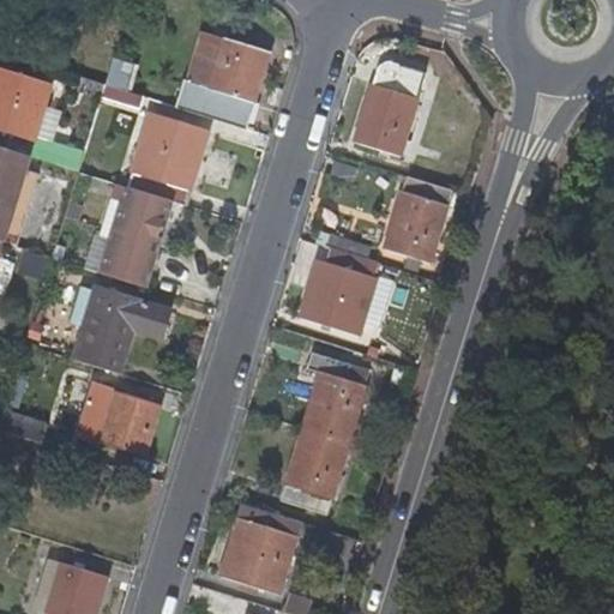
[(210,90),(226,38),(202,31),(186,83),(210,90)]
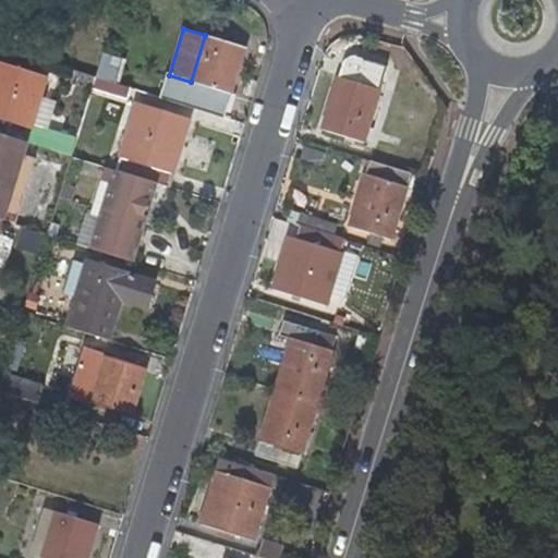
[(191,82),(169,75),(167,74),(160,97),(225,117),(245,47),(205,35),(191,82)]
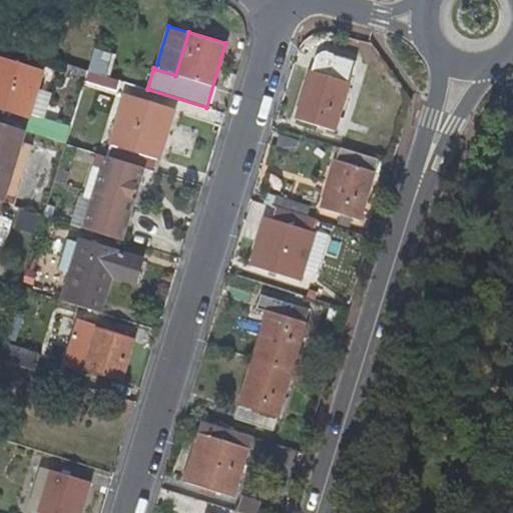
[(112,54),(93,48),(87,70),(106,76),(112,54)]
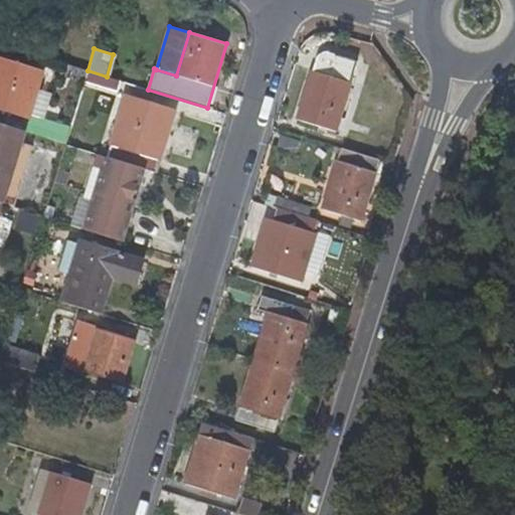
[(317,123),(329,127),(337,130),(359,61),(328,51),(326,50),(325,50),(323,51),(322,51),(320,53),(319,56),(300,118),(317,123)]
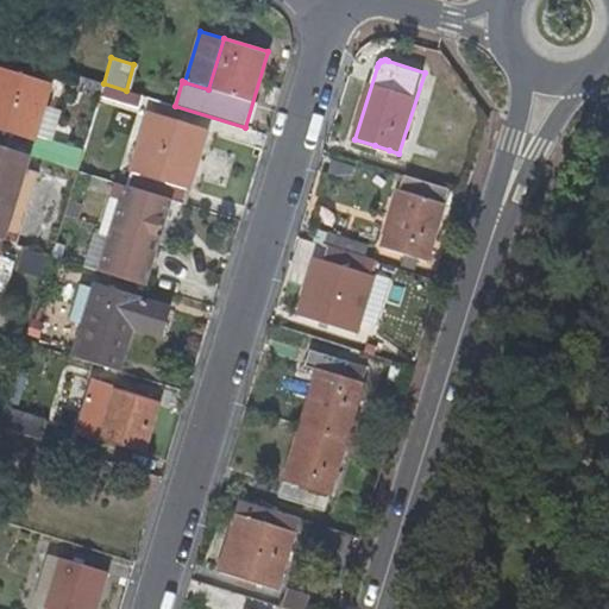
[(0,68),(0,144),(18,150),(30,155),(76,169),(77,170),(83,151),(35,136),(51,83),(0,68)]
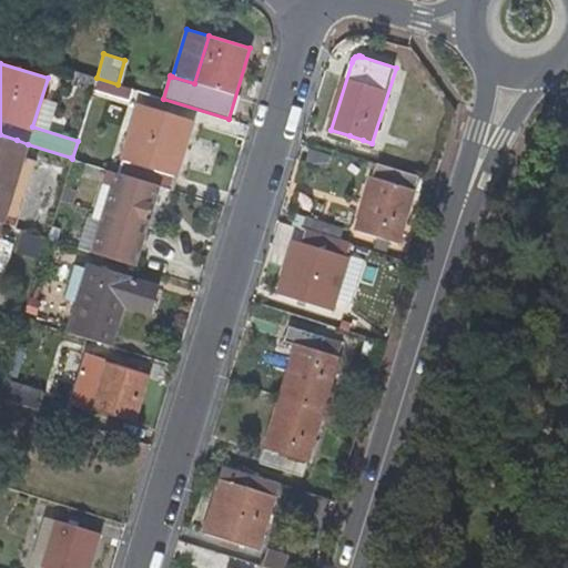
[(72,83),(93,90),(93,89),(97,78),(77,71),(72,83)]
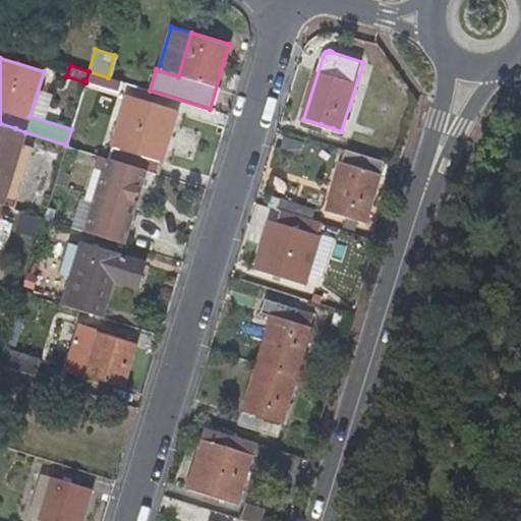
[(117,92),(120,81),(108,77),(89,71),(85,81),(117,92)]
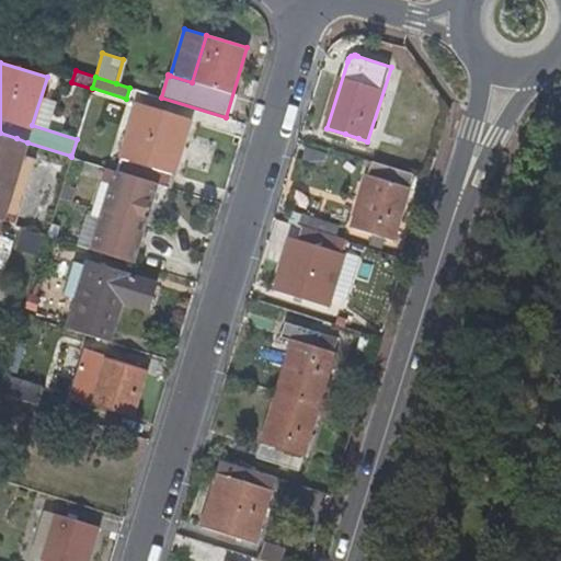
[(138,105),(117,171),(170,187),(190,121),(138,105)]
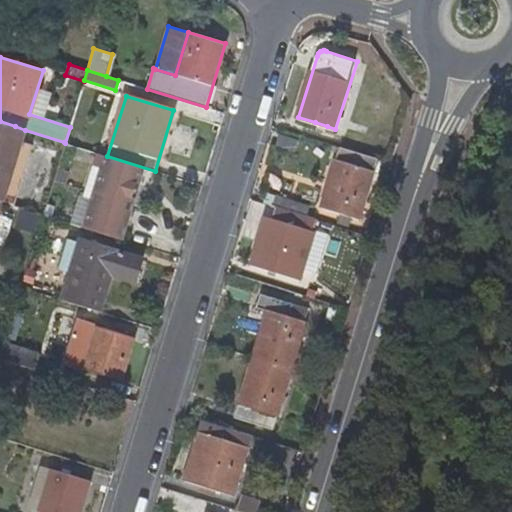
[(21,141),(25,130),(15,126),(0,121),(0,200),(3,201),(21,141)]
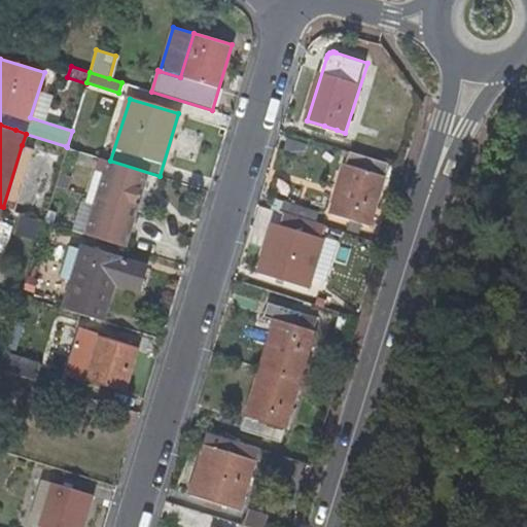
[(337,130),(324,126),(320,138),(334,142),(337,130)]
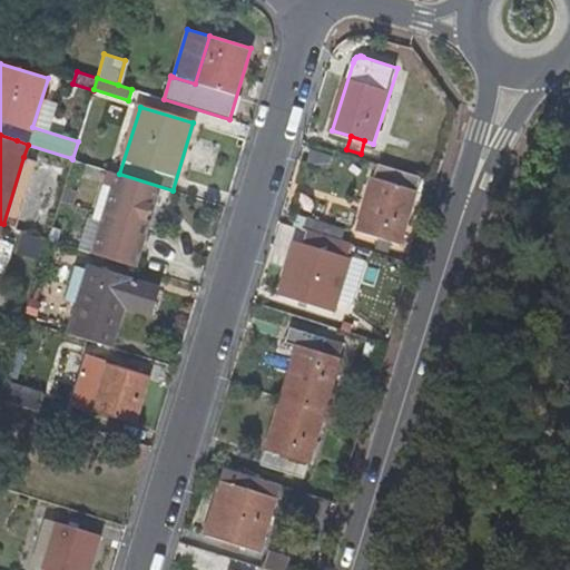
[(37,161),(23,157),(3,224),(16,228),(37,161)]
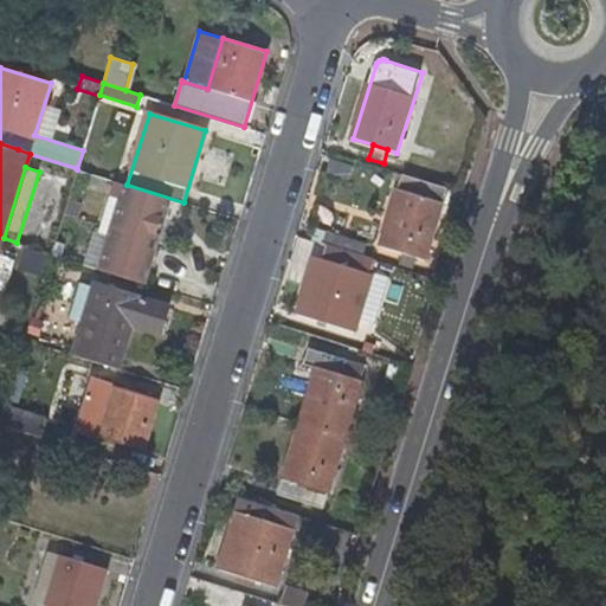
[(403,252),(418,257),(425,259),(447,188),(403,174),(380,245),(403,252)]
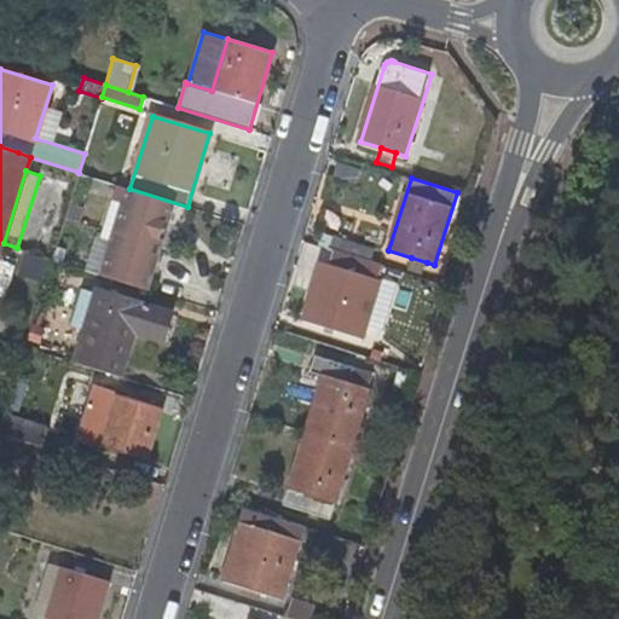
[(113,244),(103,276),(148,289),(171,218),(113,200),(99,241),(113,244)]
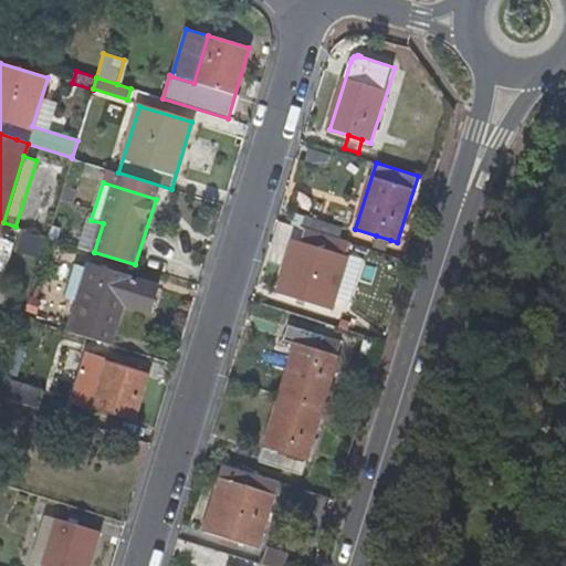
[(305,216),(302,227),(339,239),(343,228),(305,216)]
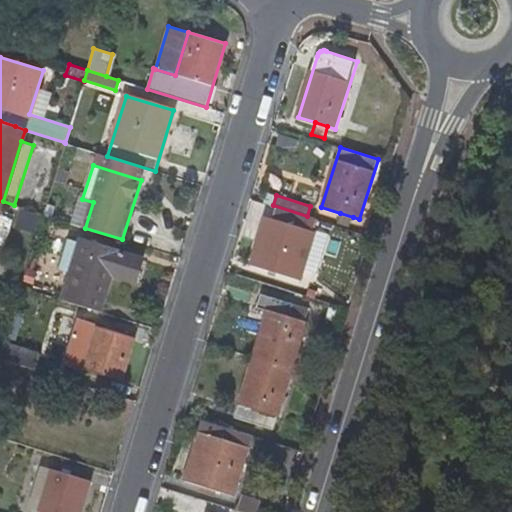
[(313,231),(317,219),(307,216),(273,205),(271,204),(252,265),(300,280),(315,231),(313,231)]
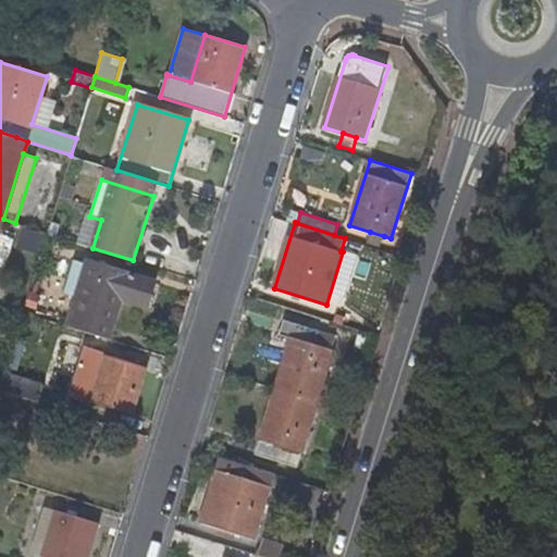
[(0,287),(17,233),(0,227),(0,287)]
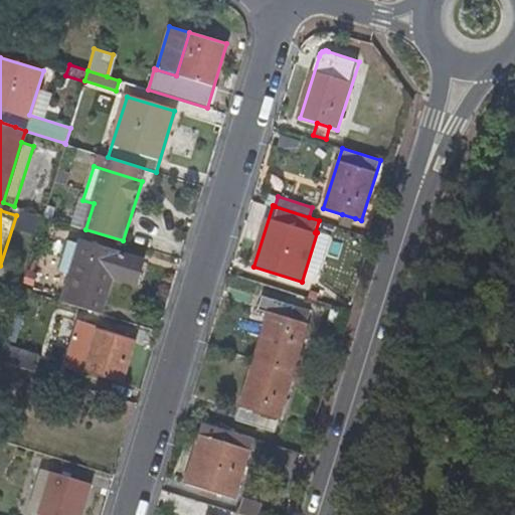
[(355,218),(342,214),(339,223),(352,227),(355,218)]
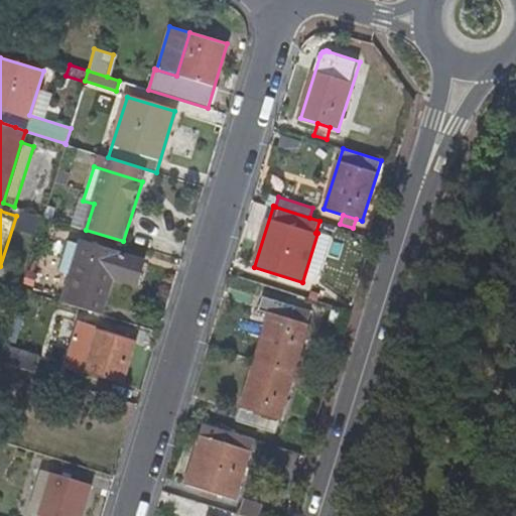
[(82,242),(63,302),(101,314),(112,278),(137,285),(145,261),(82,242)]
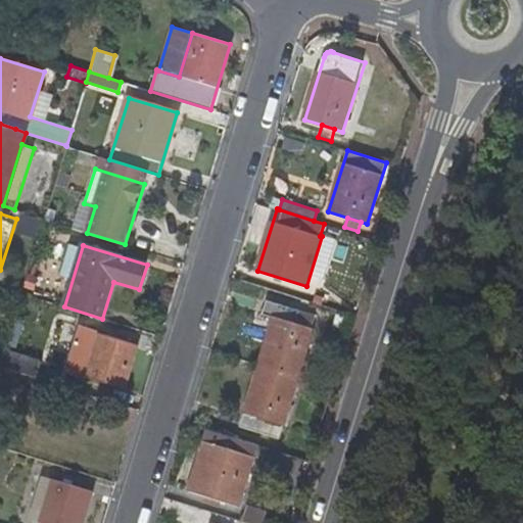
[(298,376),(313,329),(295,323),(299,307),(268,298),(263,313),(275,317),(260,364),(298,376)]
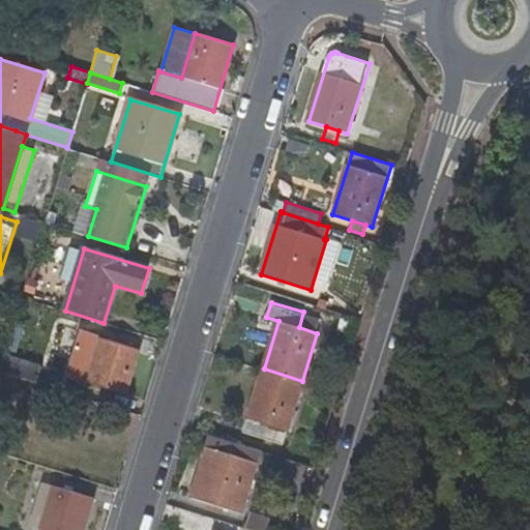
[(322,318),(303,312),(299,327),(317,333),(322,318)]
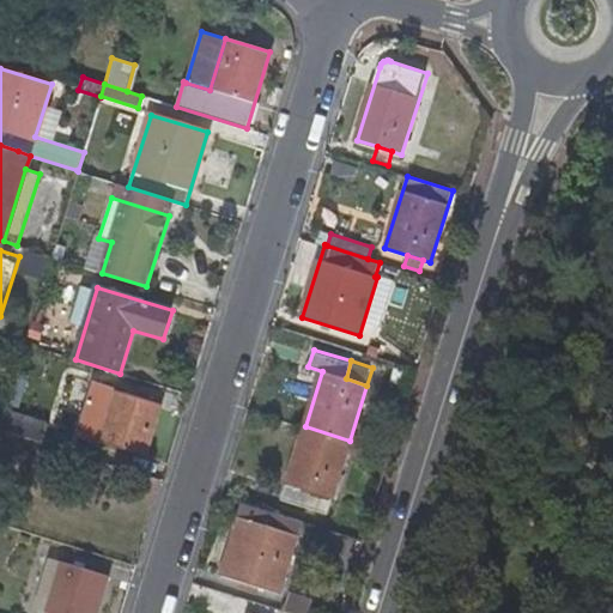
[(99,441),(115,390),(105,388),(90,438),(99,441)]
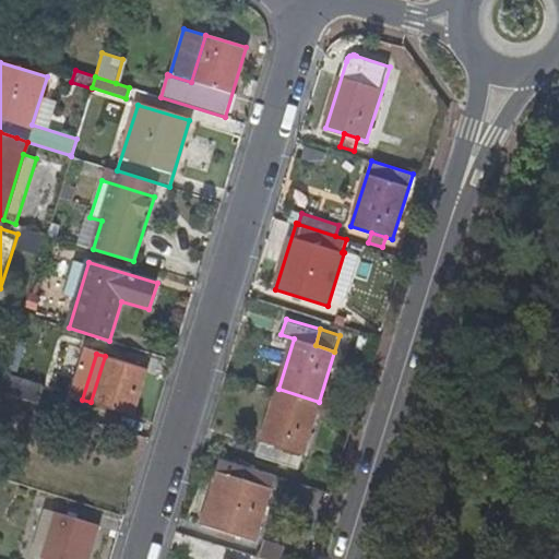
[(146,368),(105,356),(91,402),(132,415),(146,368)]
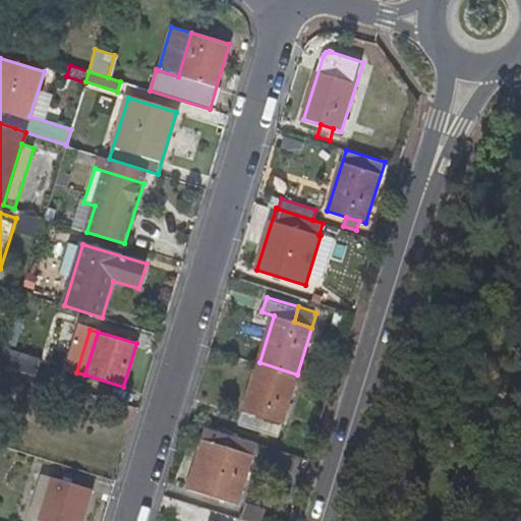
[(40,359),(4,348),(0,360),(0,364),(35,375),(40,359)]
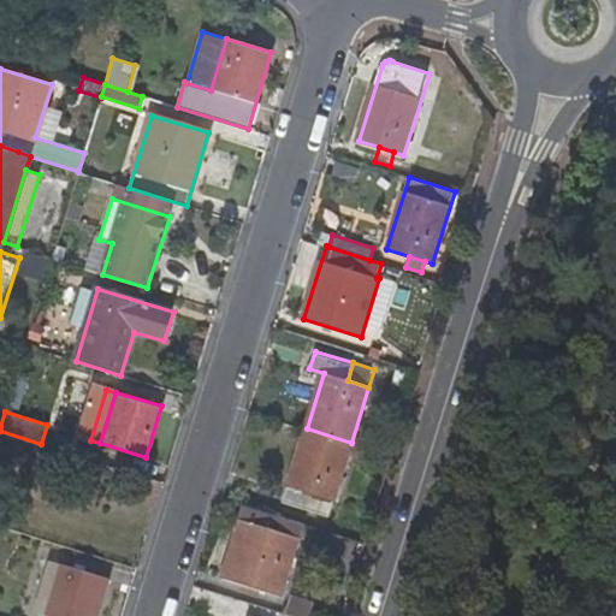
[(329,516),(351,443),(307,428),(283,503),(329,516)]
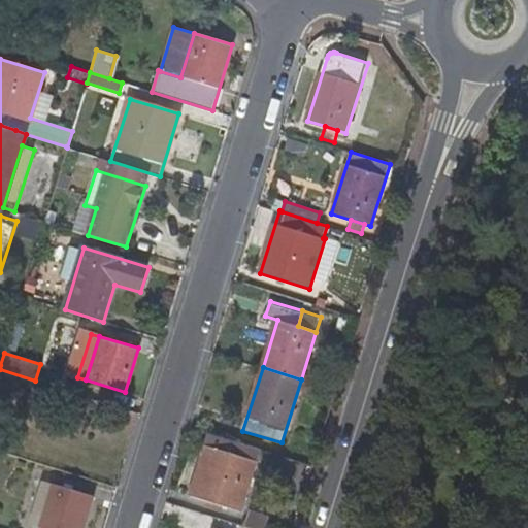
[(241,510),(260,449),(210,433),(192,494),(241,510)]
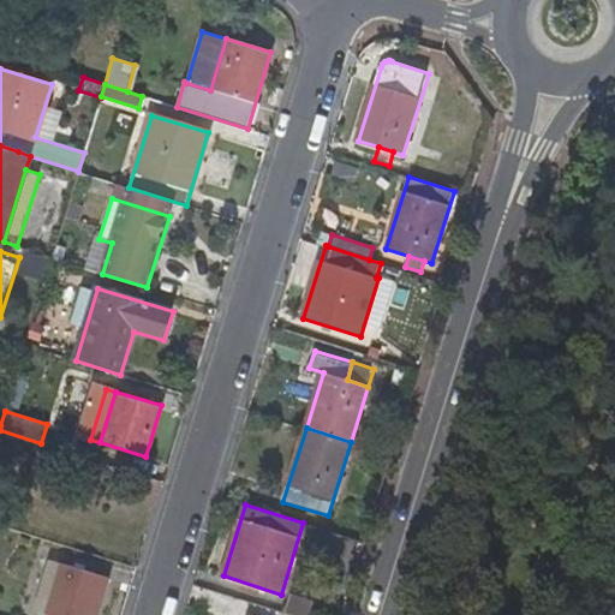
[(46,613),(61,565),(52,562),(36,610),(46,613)]
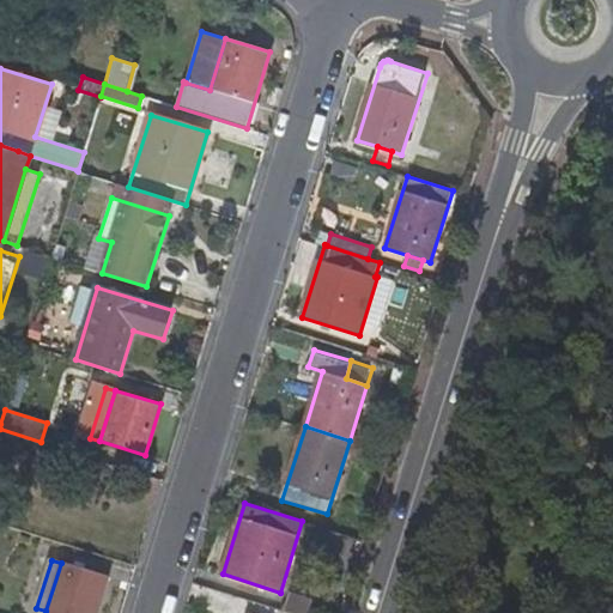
[(61,563),(46,611),(44,612),(96,612),(108,577),(64,564),(61,563)]
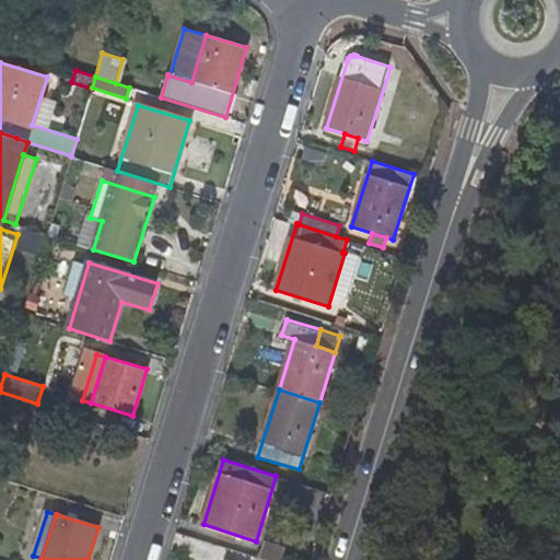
[(261,548),(259,557),(270,559),(279,559),(282,555),(261,548)]
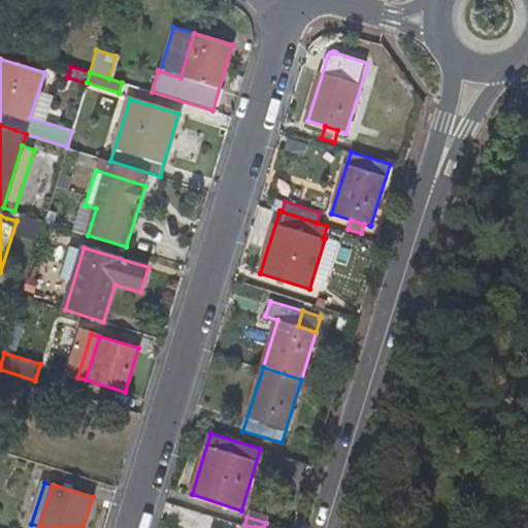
All buildings are outlined.
